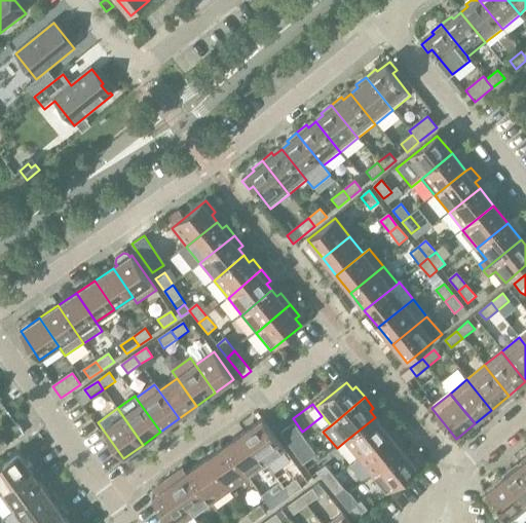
[(359,459),(392,432),(384,420),(380,423),(375,417),(344,442),(359,459)]
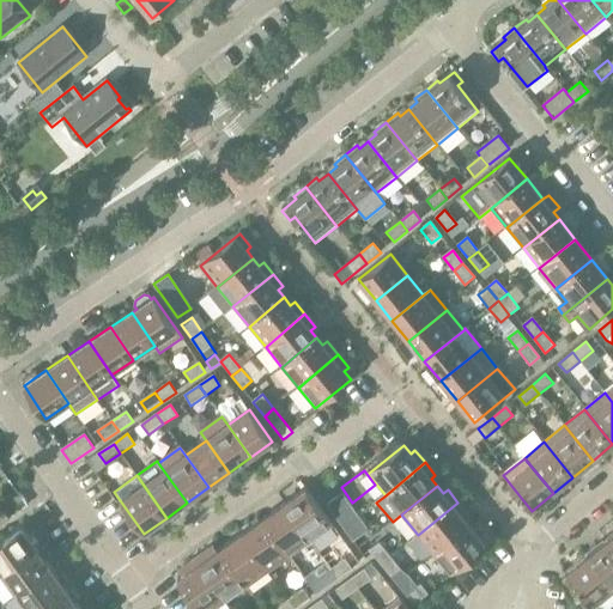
[(307,488),(284,505),(310,542),(333,527),(307,488)]
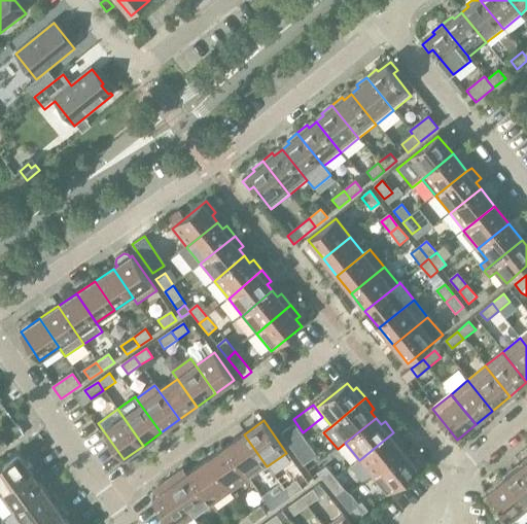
[(281,434),(293,454),(307,445),(294,426),(281,434)]
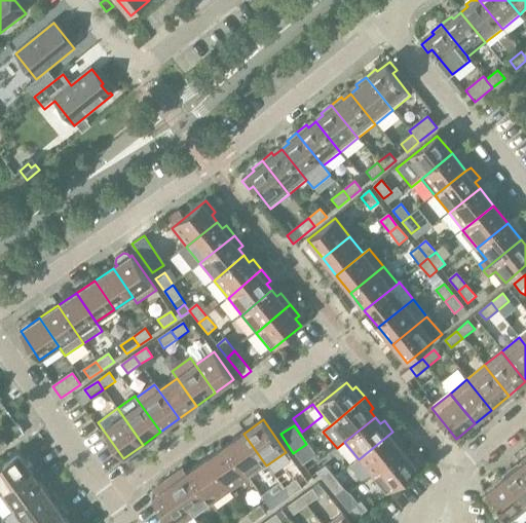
[(372,477),(403,452),(398,445),(402,442),(392,432),(359,459),(372,477)]
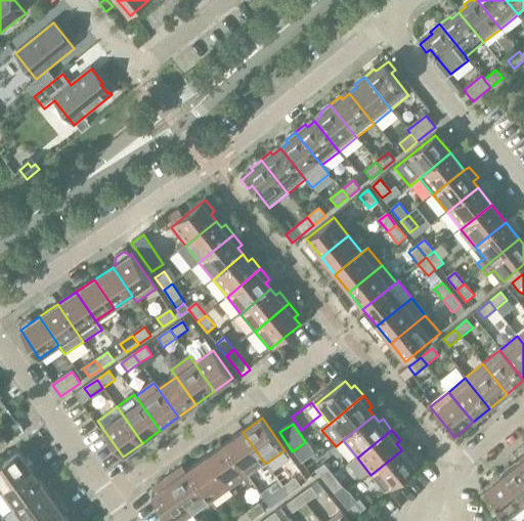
[(265,464),(243,432),(225,444),(248,476),(265,464)]
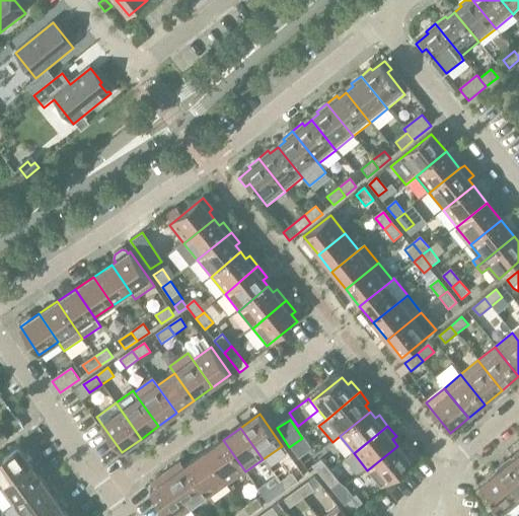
[(0,431),(0,446),(9,440),(2,431),(0,431)]
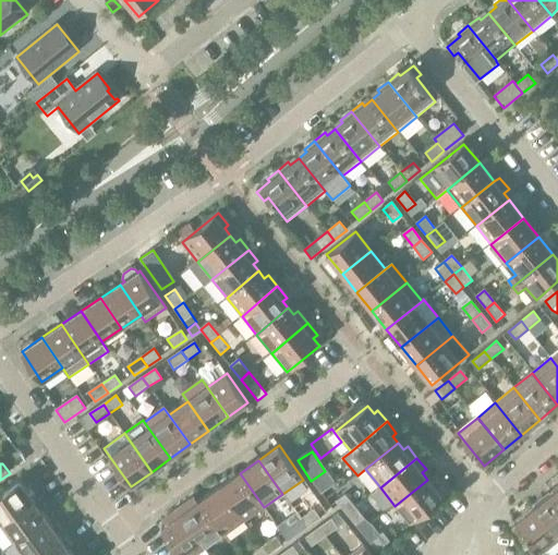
[(325,471),(311,481),(320,494),(322,494),(335,484),(325,471)]
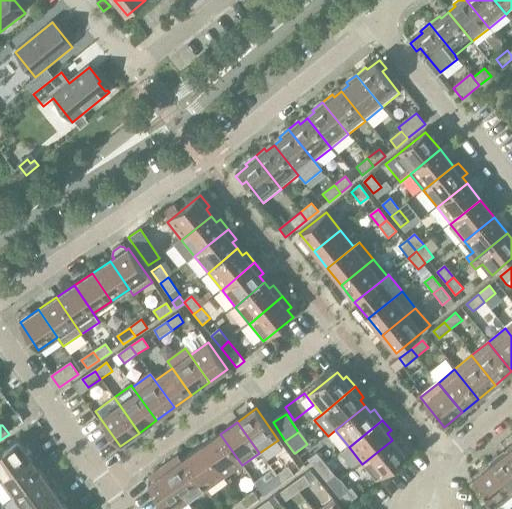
[(220,434),(202,447),(224,478),(242,465),(220,434)]
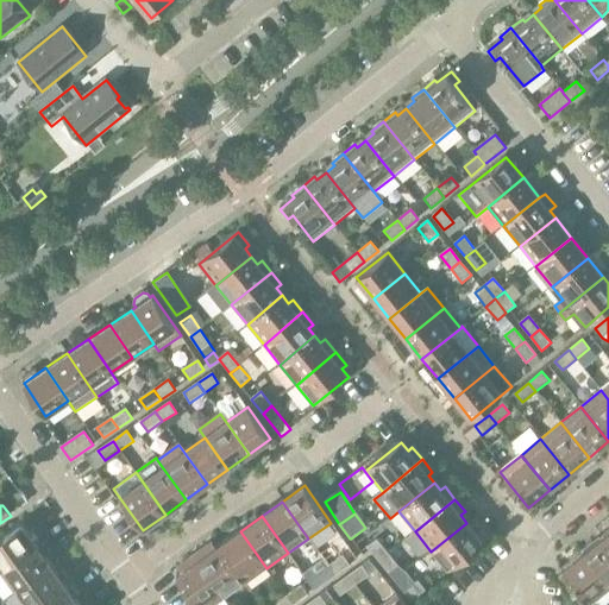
[(0,567),(2,569),(37,546),(22,523),(0,537),(0,567)]
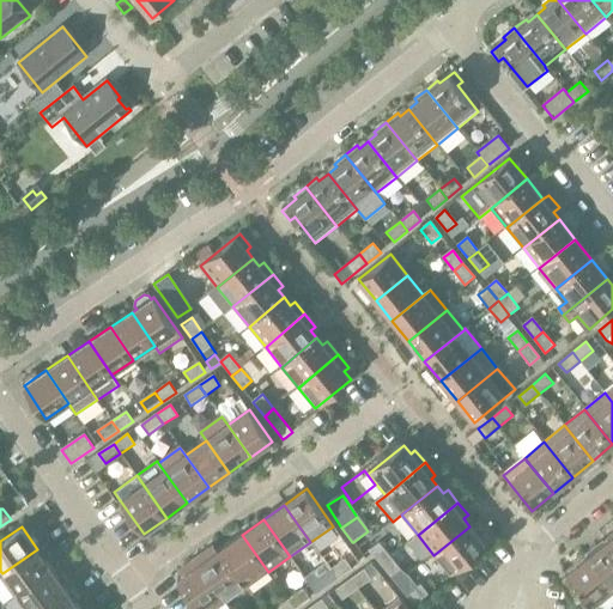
[(450,576),(491,543),(480,530),(475,534),(469,527),(434,555),(450,576)]
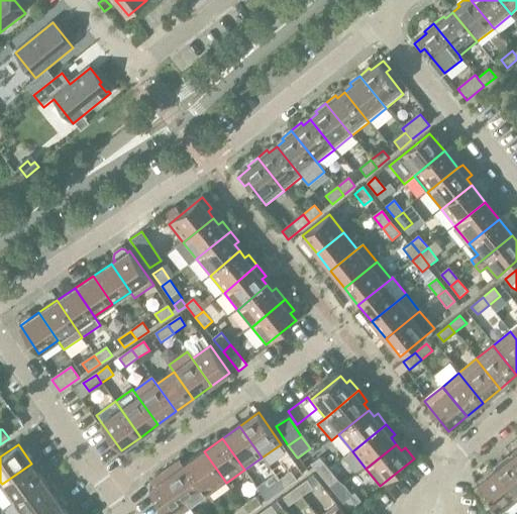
[(226,483),(204,451),(186,464),(209,496),(226,483)]
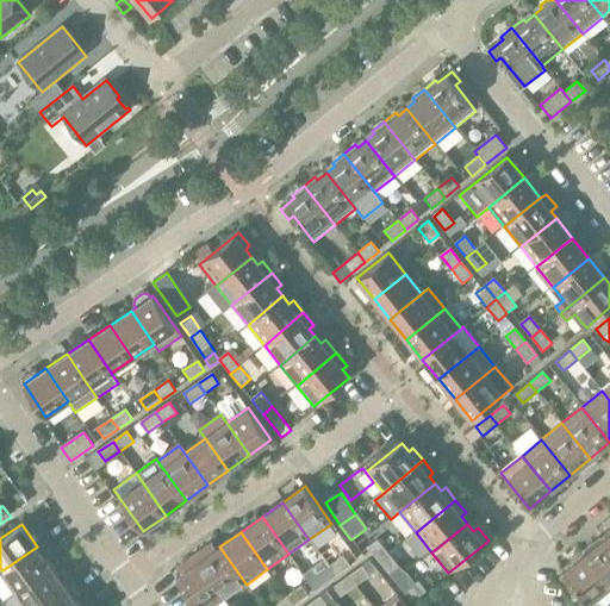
[(592,544),(582,553),(609,588),(609,547),(604,539),(596,547),(592,544)]
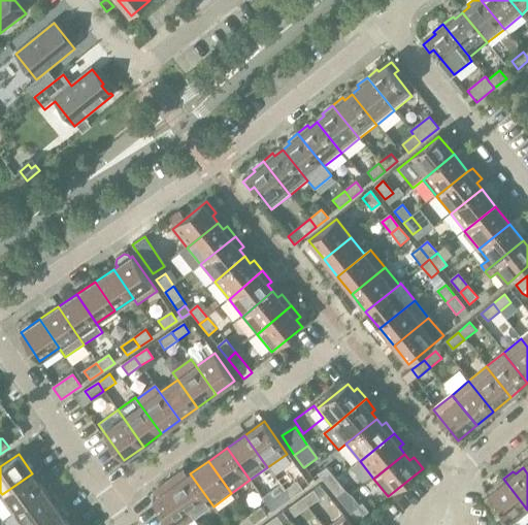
[(319,474),(329,487),(336,481),(327,468),(319,474)]
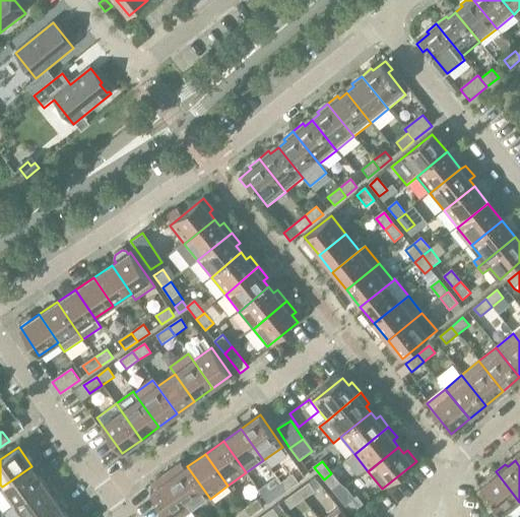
[(14,505),(44,483),(31,466),(2,487),(14,505)]
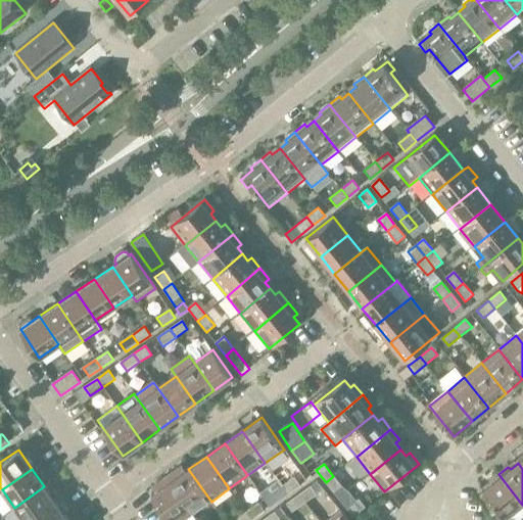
[(178,469),(167,477),(193,514),(211,502),(188,469),(182,474),(178,469)]
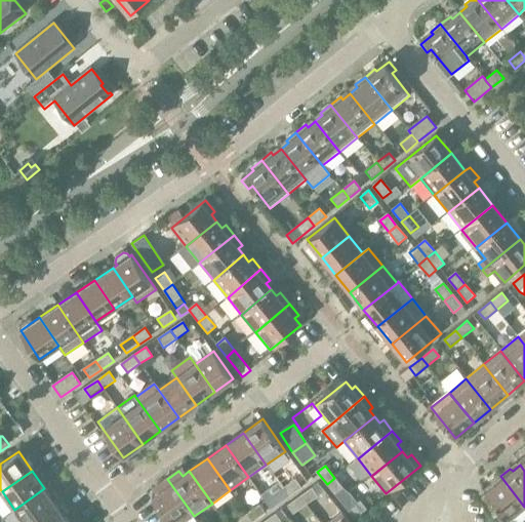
[(484,493),(507,521),(512,521),(524,511),(524,507),(500,476),(490,484),(492,487),(484,493)]
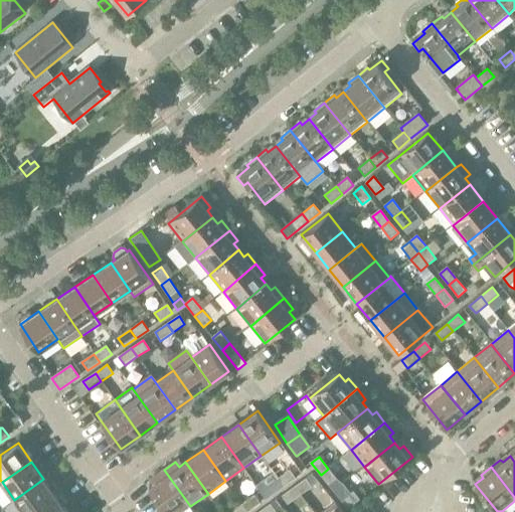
[(321,475),(329,486),(337,480),(328,469),(321,475)]
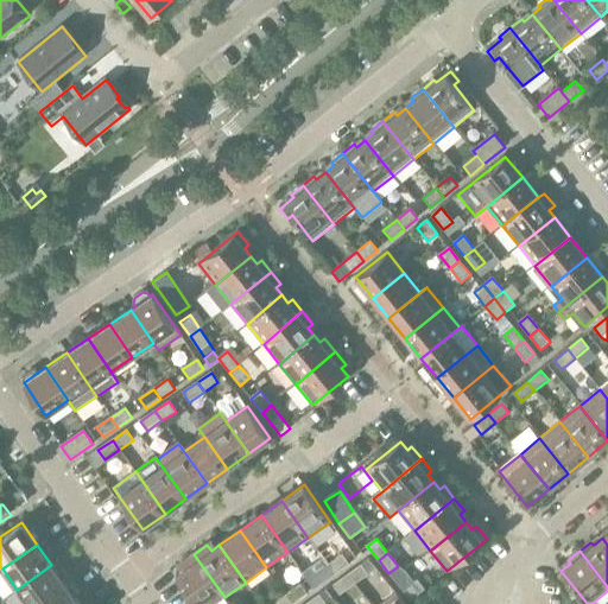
[(215,603),(225,597),(194,554),(181,564),(185,570),(176,576),(196,603),(215,603)]
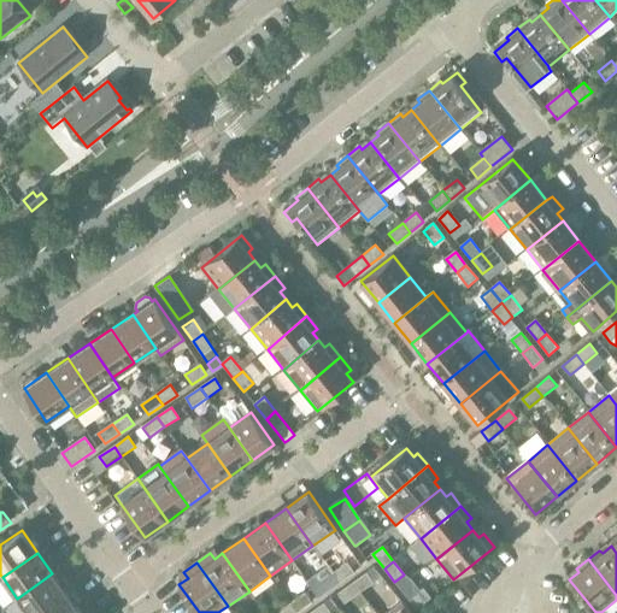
[(347,564),(333,573),(340,583),(354,573),(347,564)]
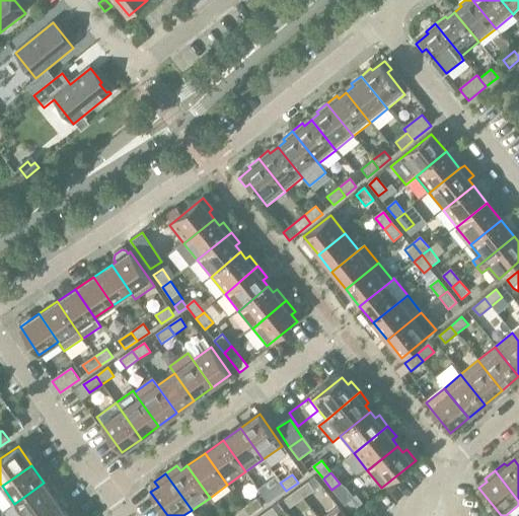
[(35,515),(57,501),(44,483),(14,504),(23,515),(35,515)]
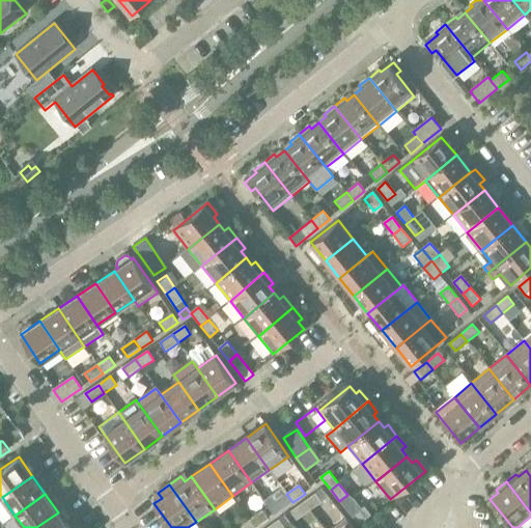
[(292,502),(286,494),(274,503),(280,511),(292,502)]
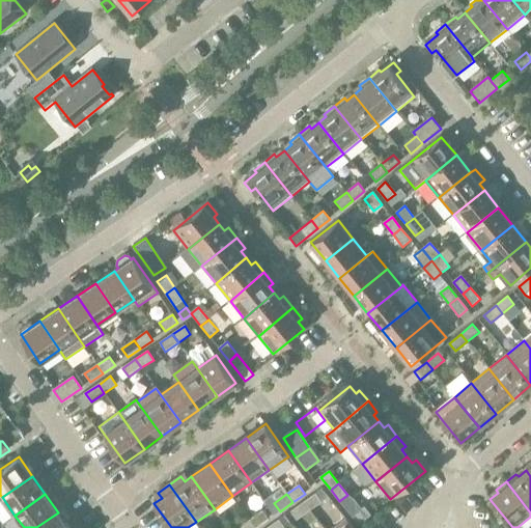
[(303,502),(309,511),(322,502),(315,494),(303,502)]
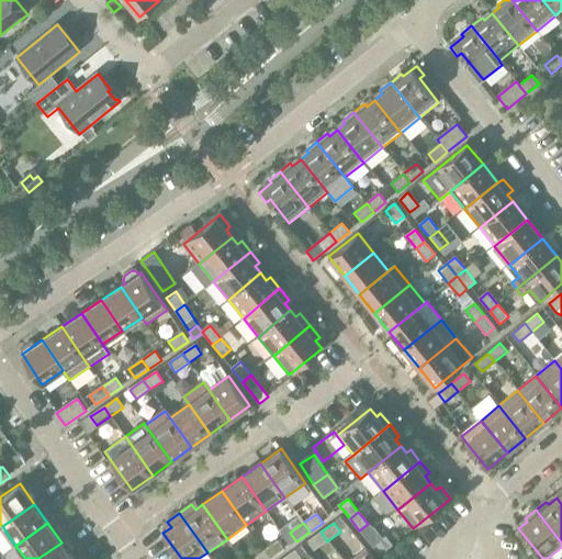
[(327,541),(321,532),(307,541),(314,550),(327,541)]
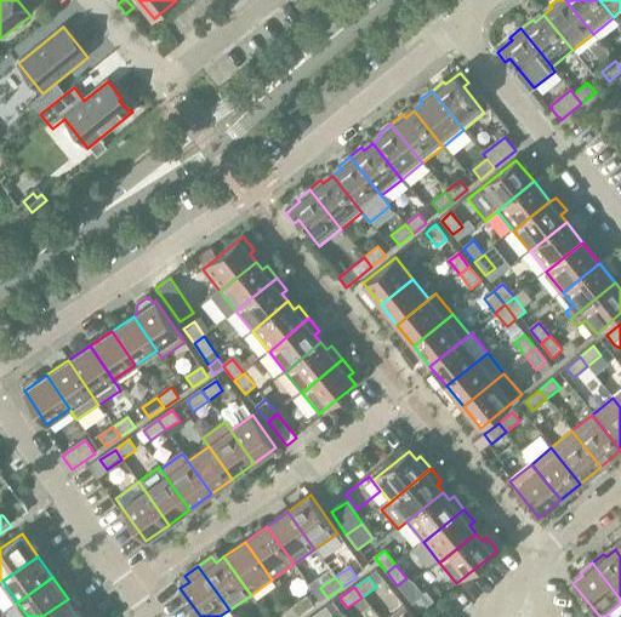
[(412,604),(420,613),(433,603),(426,593),(412,604)]
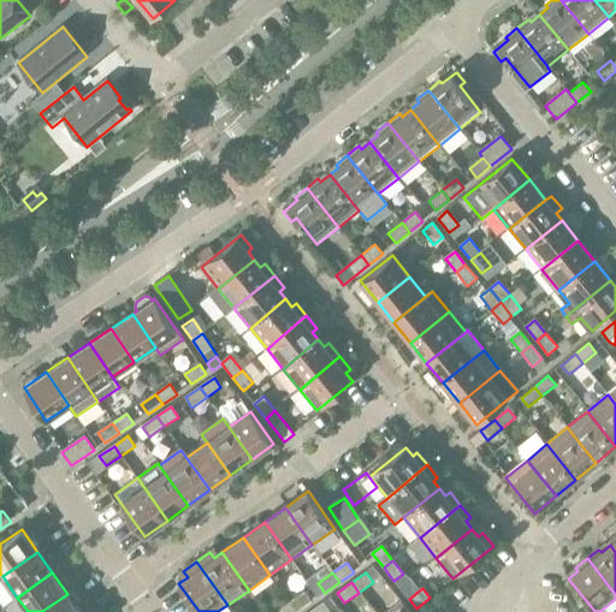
[(304,593),(290,602),(296,611),(301,611),(312,602),(304,593)]
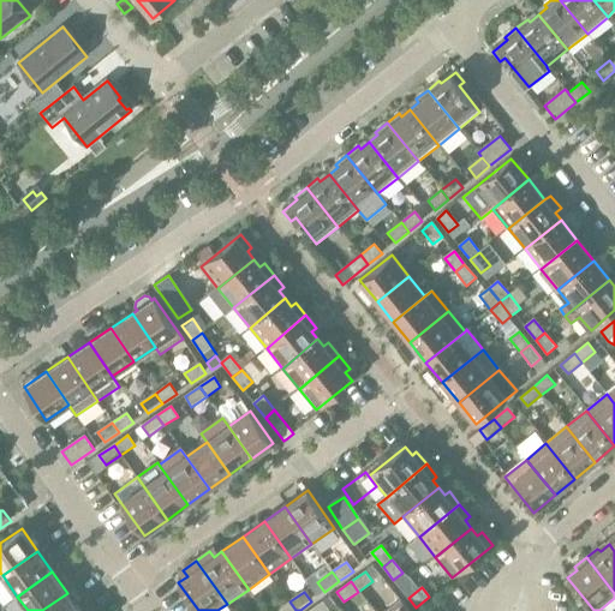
[(79,610),(67,593),(42,610),(79,610)]
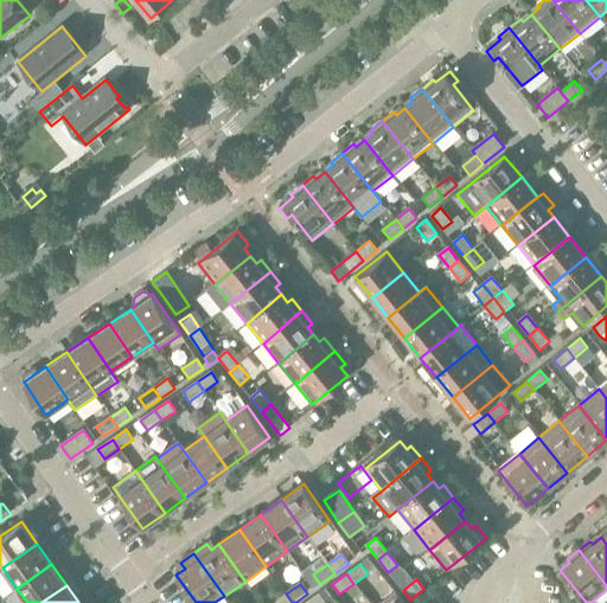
[(420,602),(441,602),(433,592),(420,602)]
